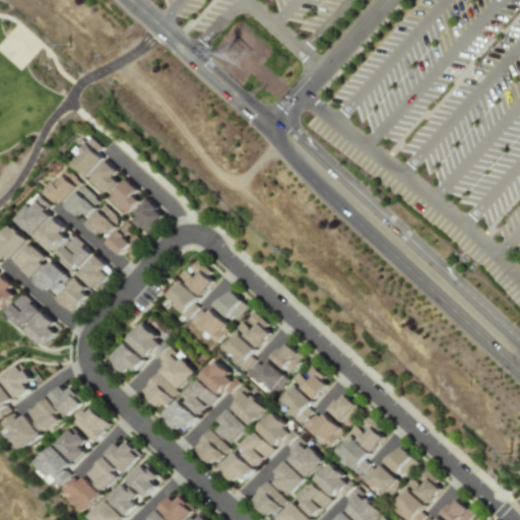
[(69,164),(85,178),(106,154),(90,140),(69,164)]
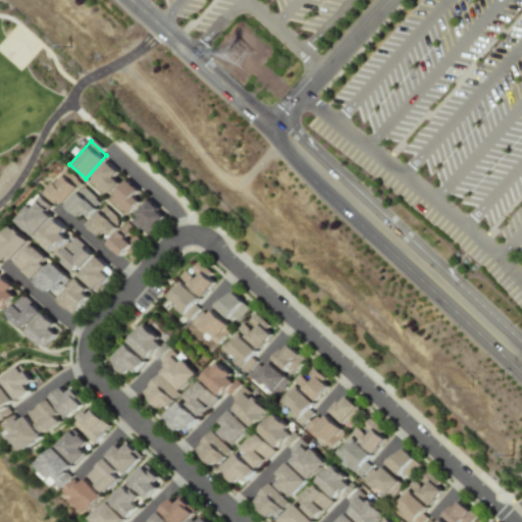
[(119,183),(113,177),(118,172),(106,161),(89,178),(107,196),(119,183)]
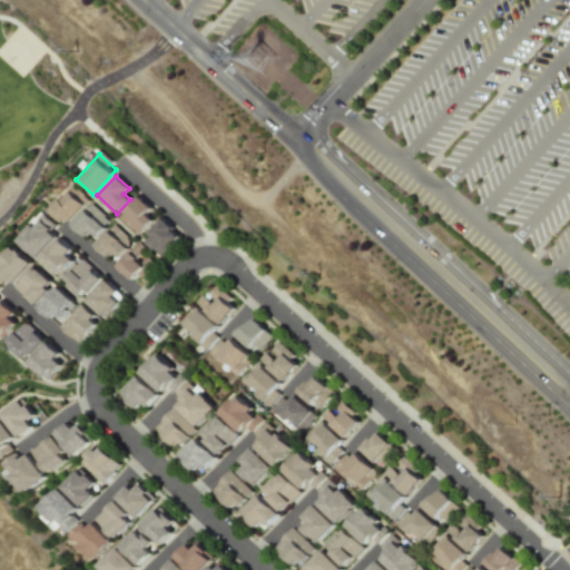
[(66,225),(85,205),(68,189),(49,210),(66,225)]
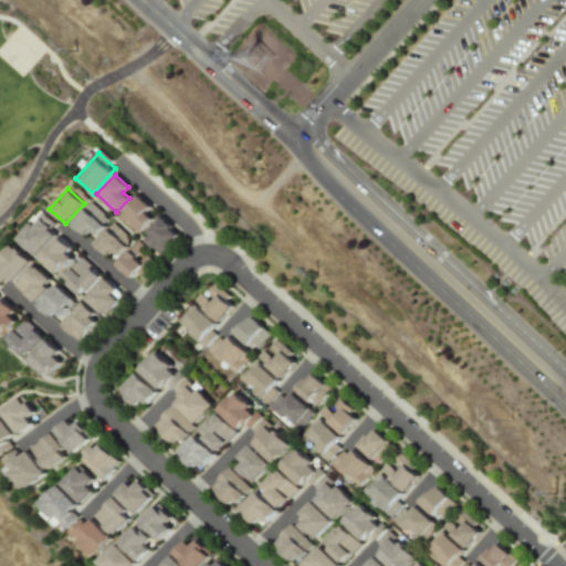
[(118,216),(138,233),(152,219),(145,212),(150,207),(137,195),(118,216)]
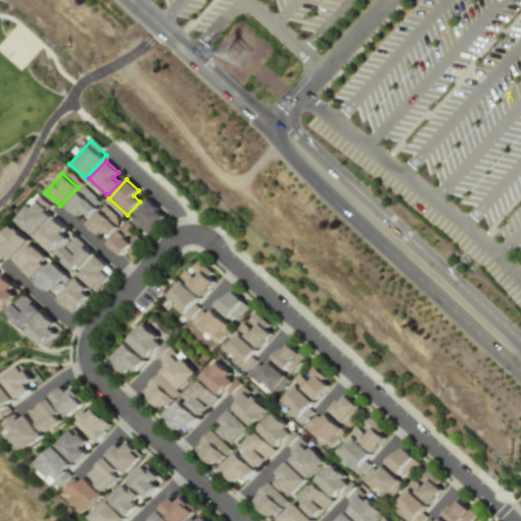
[(80,220),(99,200),(82,186),(64,206),(80,220)]
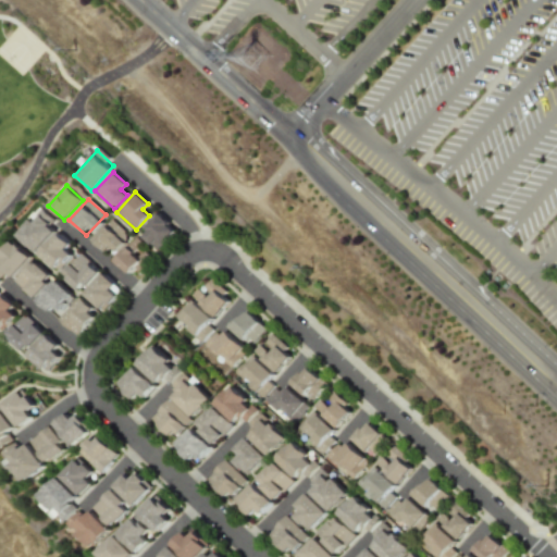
[(15,235),(35,252),(58,227),(38,210),(15,235)]
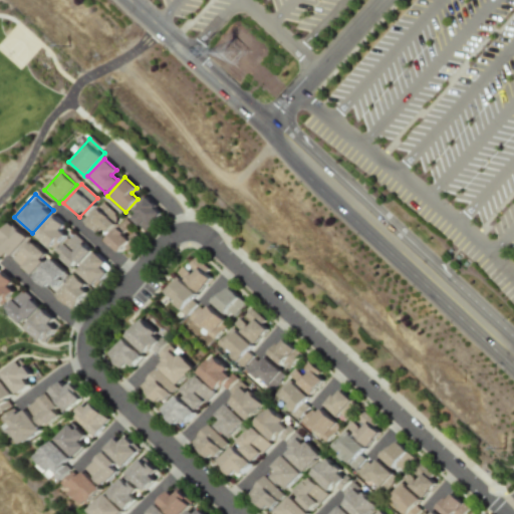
[(145,230),(162,213),(146,198),(130,216),(145,230)]
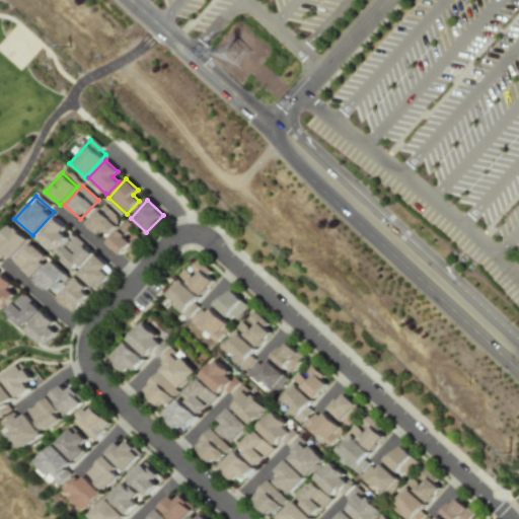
[(102,237),(120,222),(104,205),(87,220),(102,237)]
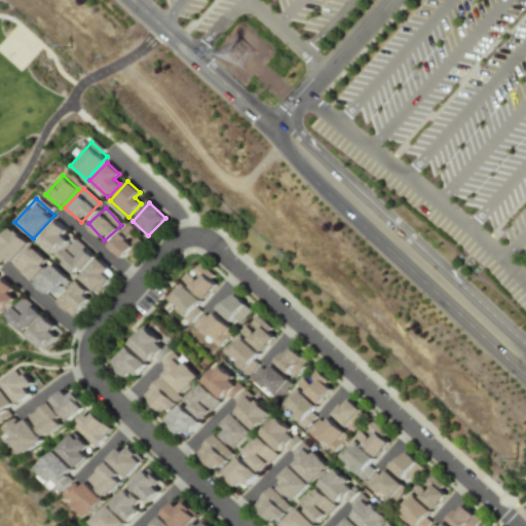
[(53,255),(70,237),(52,222),(37,239),(53,255)]
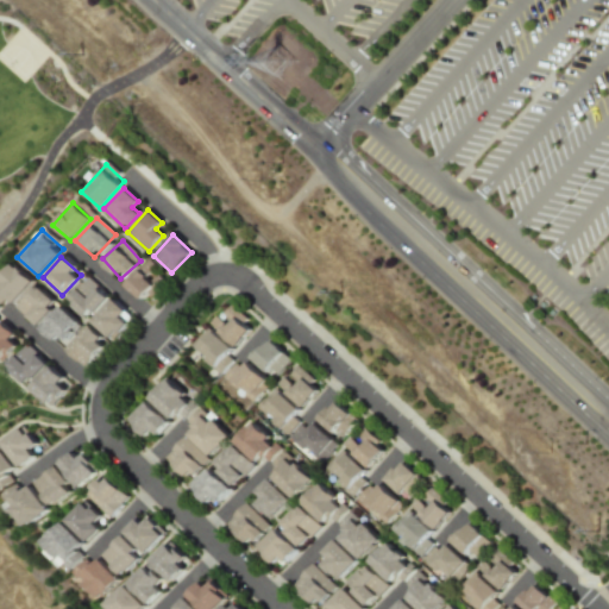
[(124,284),(143,302),(164,280),(145,262),(124,284)]
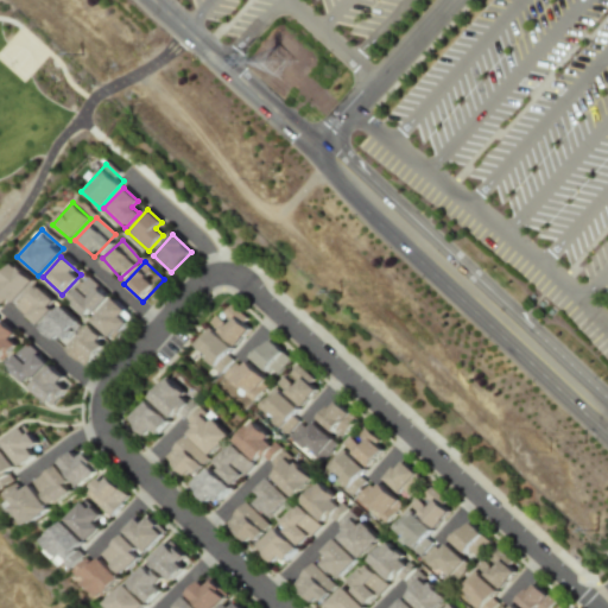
[(13,303),(33,282),(14,264),(0,278),(0,302),(1,304),(7,297),(13,303)]
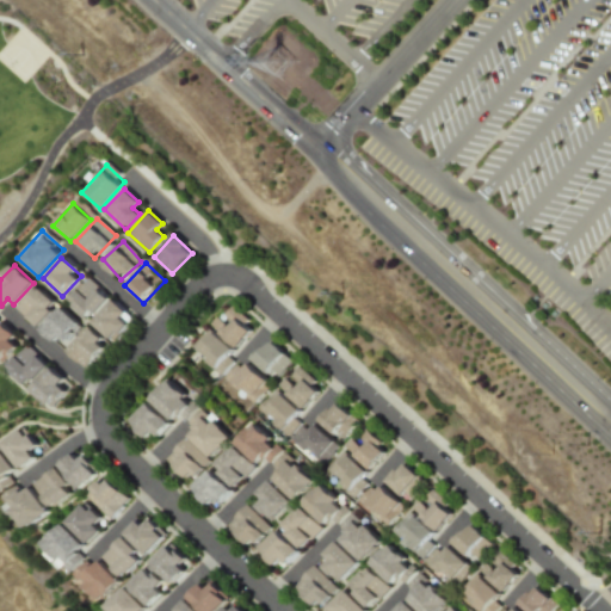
[(87,319),(107,297),(87,278),(67,300),(87,319)]
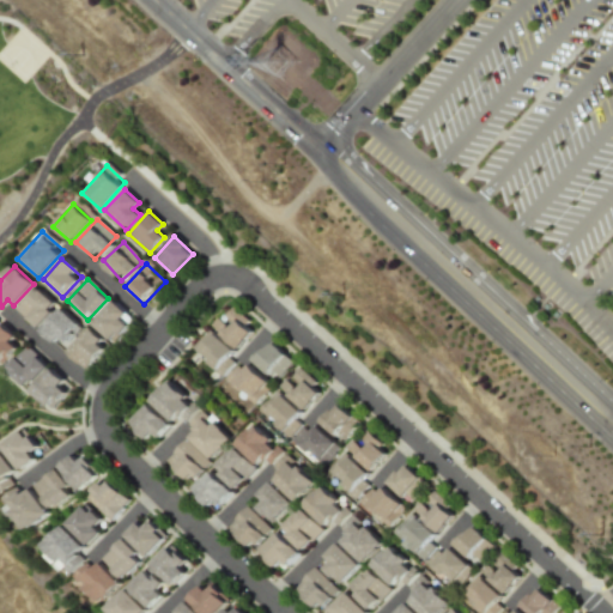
[(56,305),(35,286),(14,309),(36,328),(56,305)]
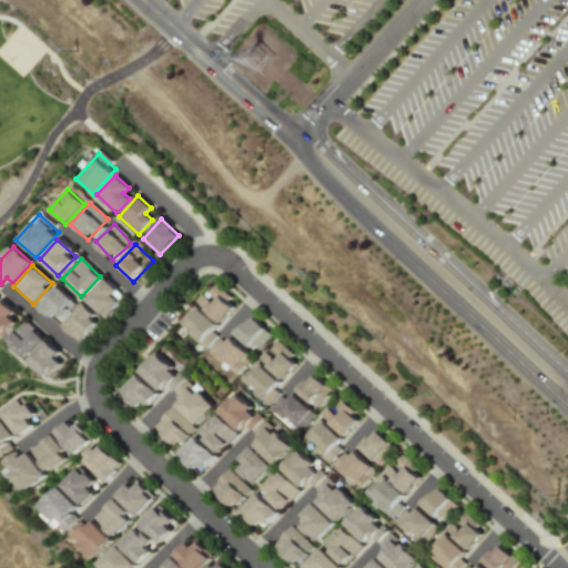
[(122,296),(103,279),(84,300),(103,316),(122,296)]
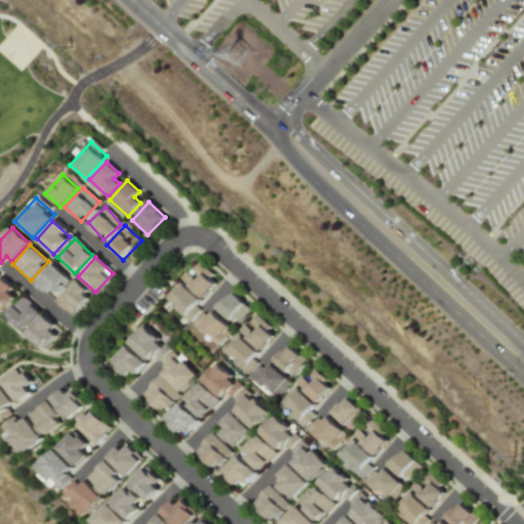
[(50,298),(69,278),(51,263),(34,281),(50,298)]
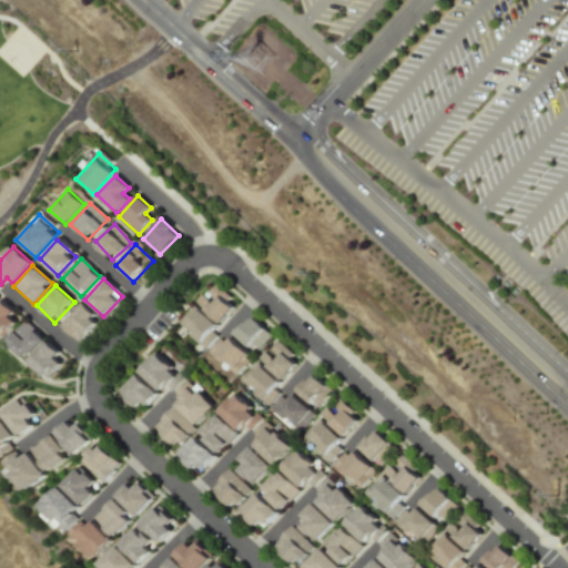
[(203,293),(195,301),(220,323),(236,305),(214,285),(205,295),(203,293)]
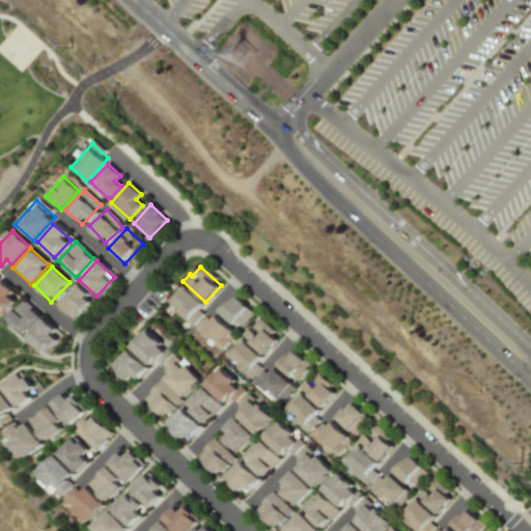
[(18,299),(0,282),(0,281),(0,314),(1,316),(18,299)]
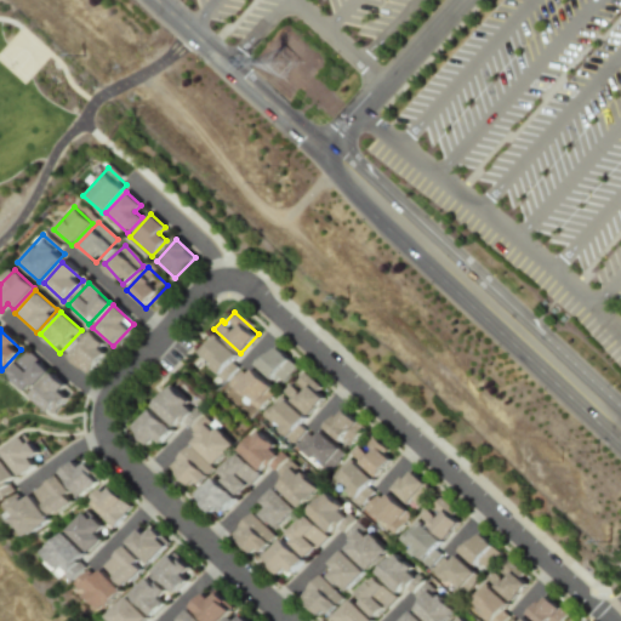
[(63,355),(85,375),(107,349),(85,331),(63,355)]
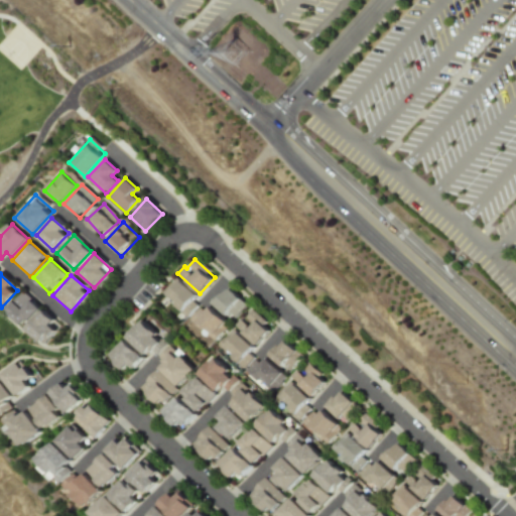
[(162,293),(184,314),(200,298),(177,277),(162,293)]
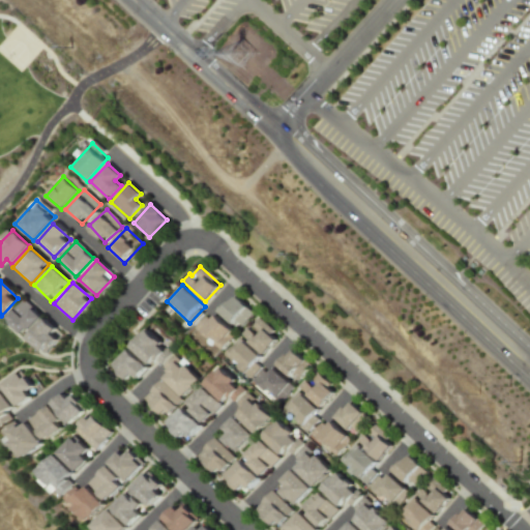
[(253,313),(235,295),(219,311),(237,328),(253,313)]
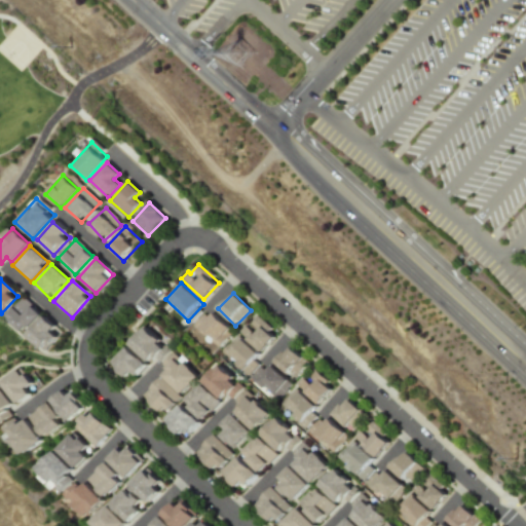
[(22,332),(40,314),(24,297),(5,314),(22,332)]
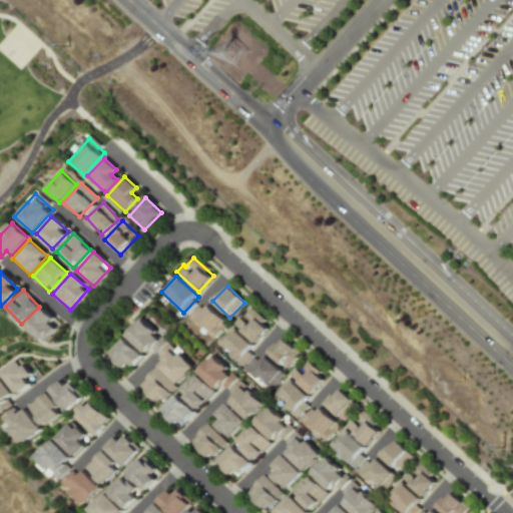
[(189,318),(212,339),(227,323),(204,302),(189,318)]
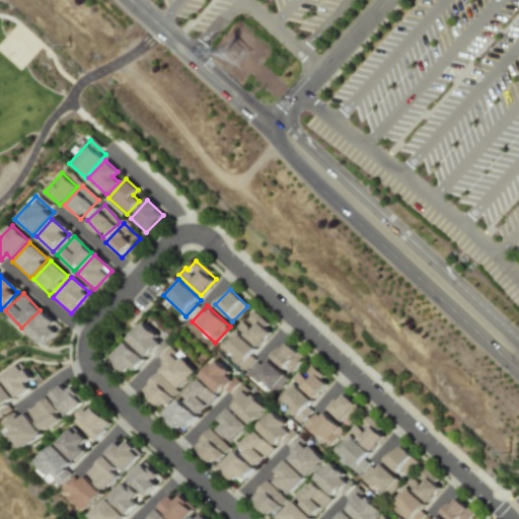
[(55,332),(49,326),(54,321),(42,311),(25,330),(44,346),(55,332)]
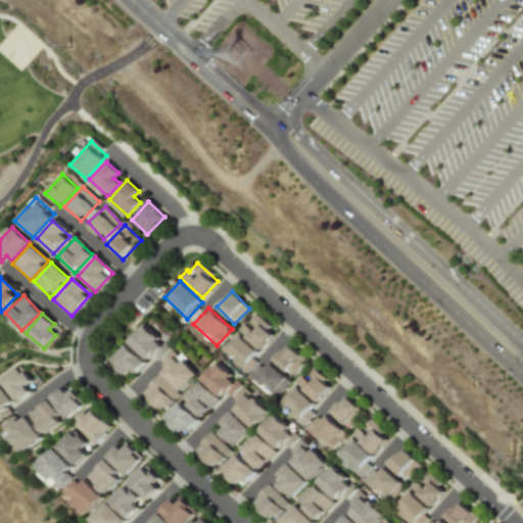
[(243,322),(237,331),(260,349),(274,331),(254,317),(247,325),(243,322)]
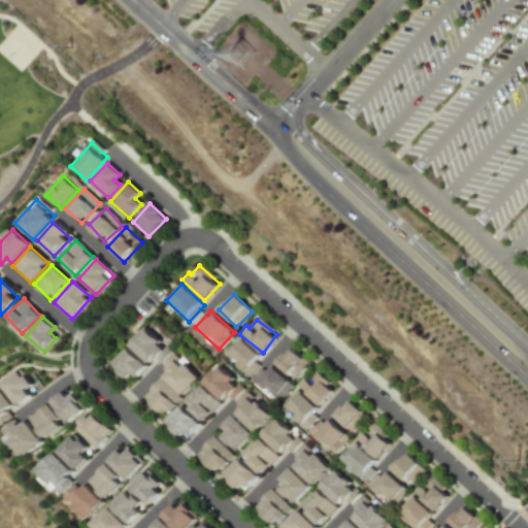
[(155,367),(169,352),(144,328),(130,343),(155,367)]
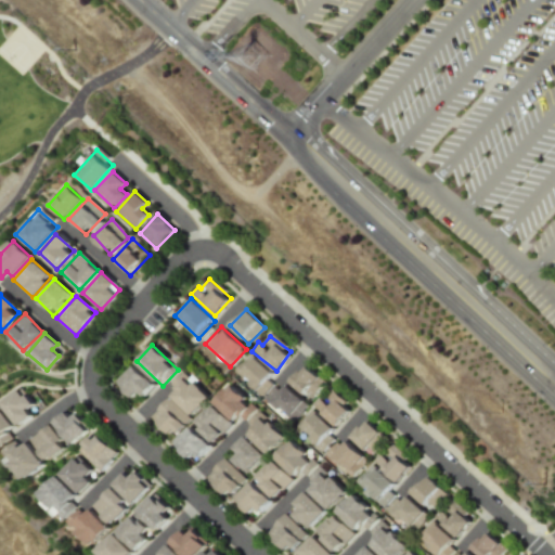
[(234,371),(259,394),(275,376),(252,353),(234,371)]
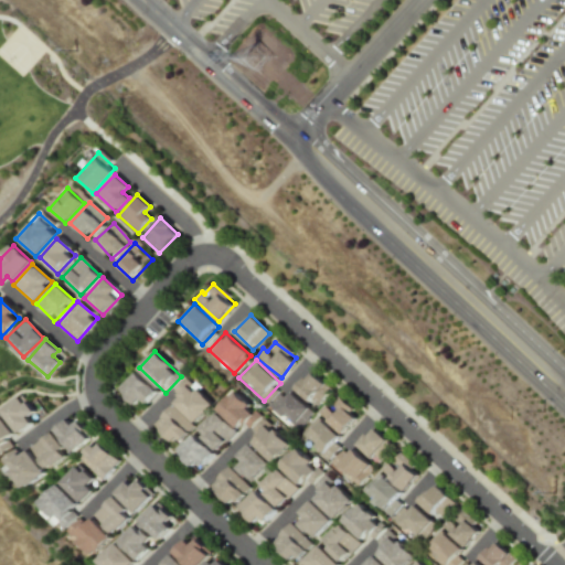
[(137,408),(155,388),(135,372),(118,391),(137,408)]
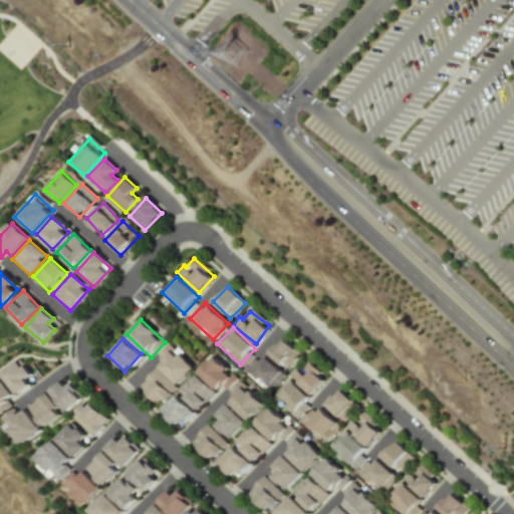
[(268,354),(285,370),(300,354),(283,338),(268,354)]
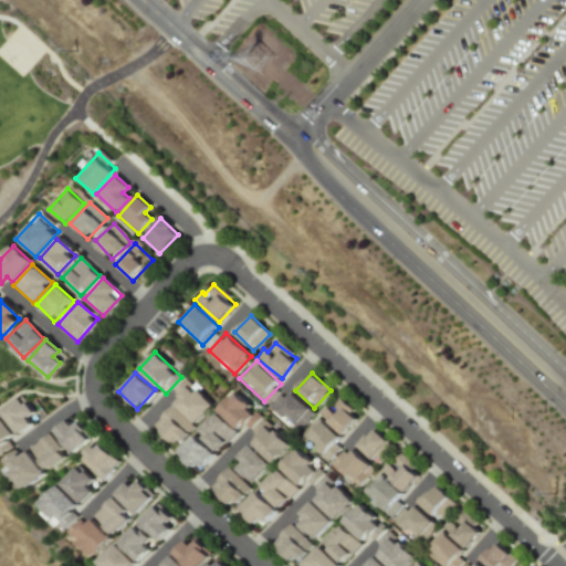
[(195,422),(211,406),(186,379),(168,396),(195,422)]
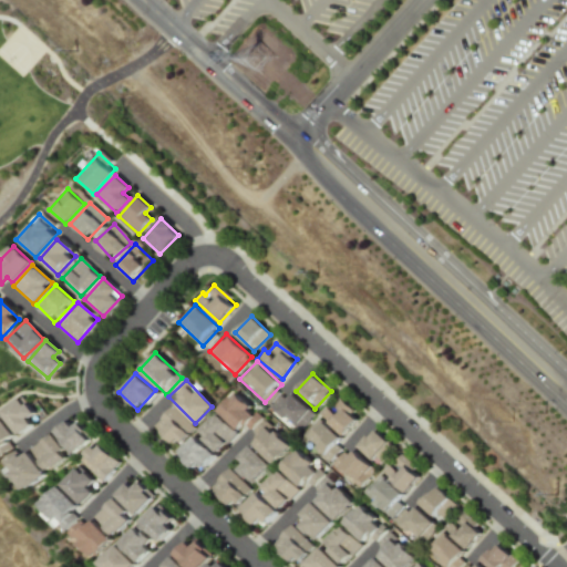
[(299,430),(312,412),(282,391),(269,408),(299,430)]
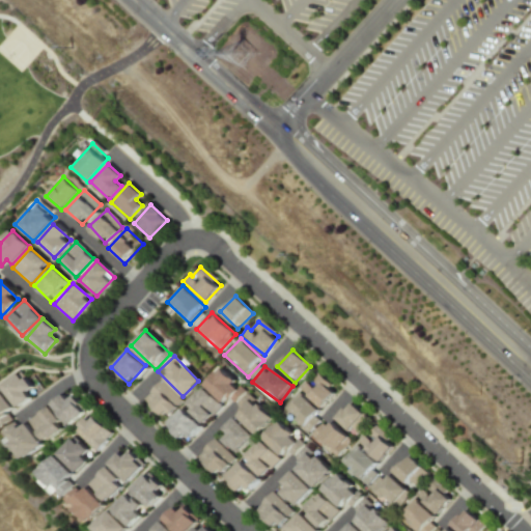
[(203,384),(229,407),(243,391),(218,368),(203,384)]
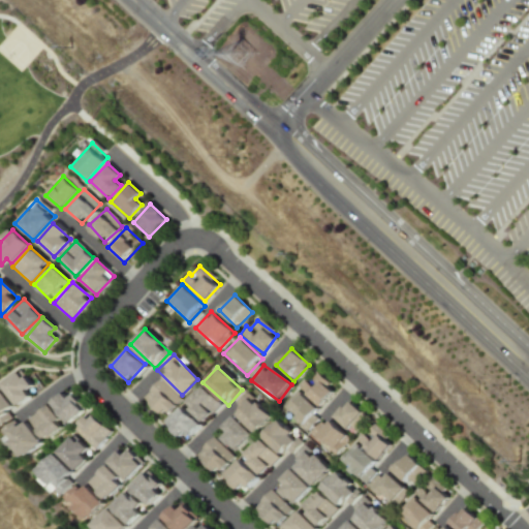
[(31,385),(19,370),(0,384),(19,406),(30,396),(25,391),(31,385)]
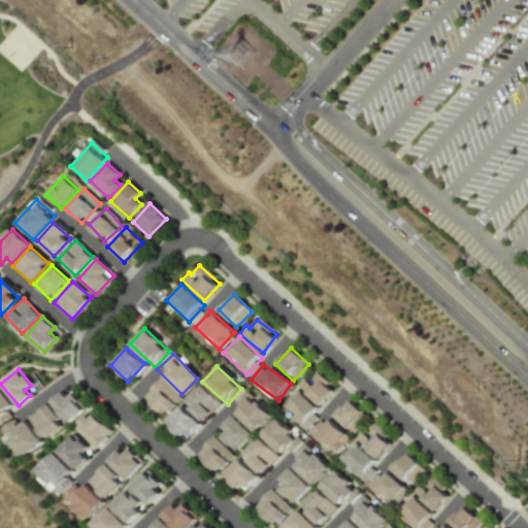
[(308,382),(304,378),(297,388),(320,405),(334,387),(316,372),(308,382)]
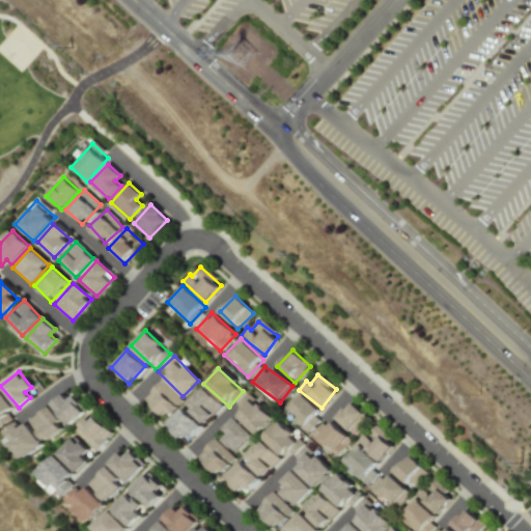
[(142,398),(164,418),(182,400),(160,380),(142,398)]
